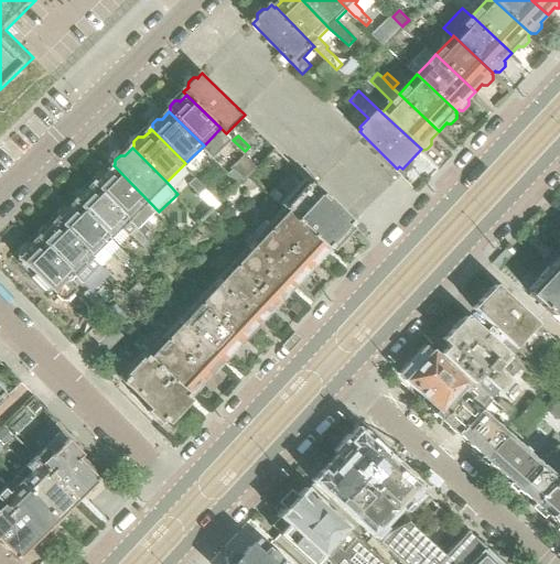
[(246,180),(259,166),(247,154),(234,167),(246,180)]
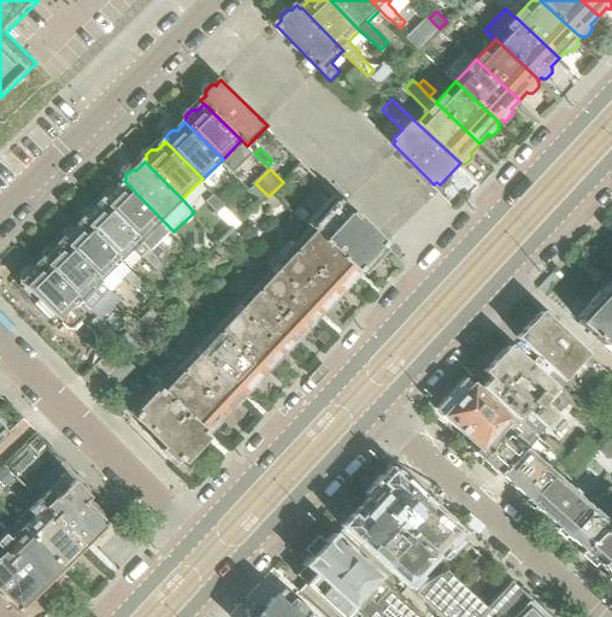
[(174,231),(124,181),(123,182),(117,189),(116,189),(111,189),(106,194),(106,199),(104,201),(153,251),(174,231)]
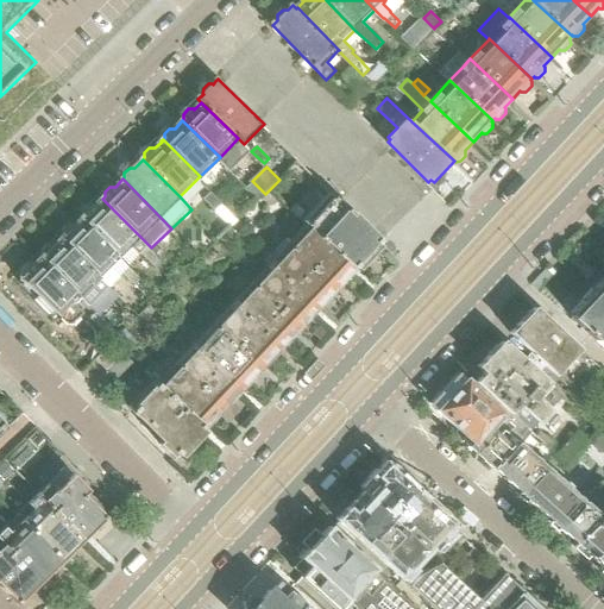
[(226,205),(214,192),(207,199),(219,211),(226,205)]
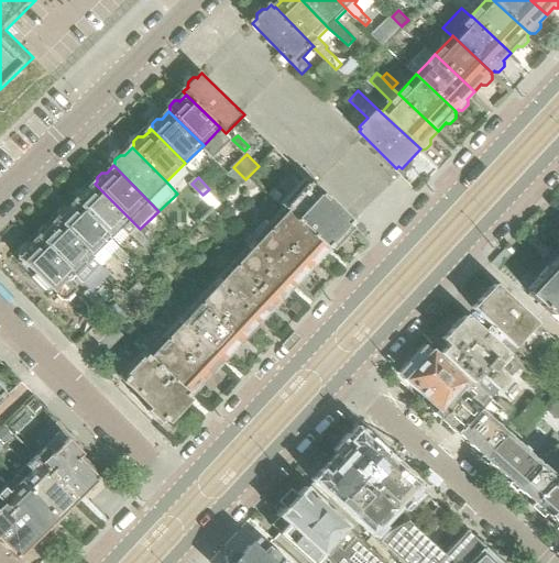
[(288,210),(328,247),(330,245),(333,247),(351,229),(349,225),(351,223),(316,188),(307,179),(282,205),(288,210)]
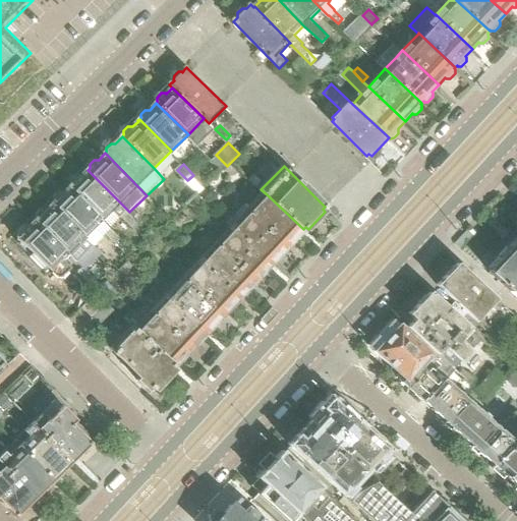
[(129,212),(88,170),(87,171),(88,171),(81,177),(81,176),(77,177),(72,181),(72,185),(71,186),(103,218),(113,209),(121,218),(123,216),(137,230),(142,225),(129,212)]
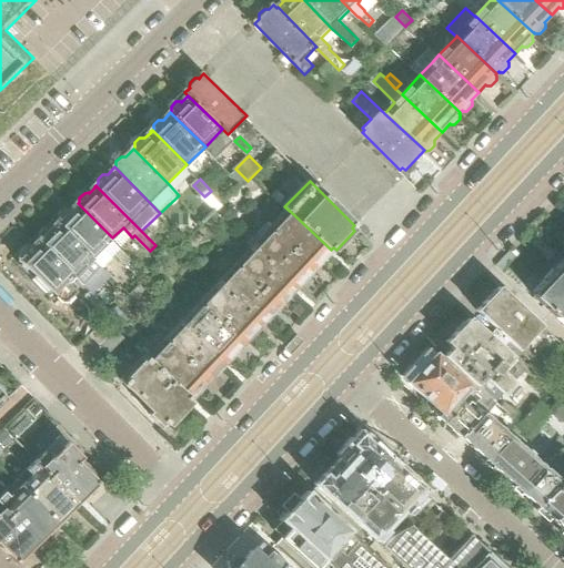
[(289,198),(280,189),(273,196),(282,204),(289,198)]
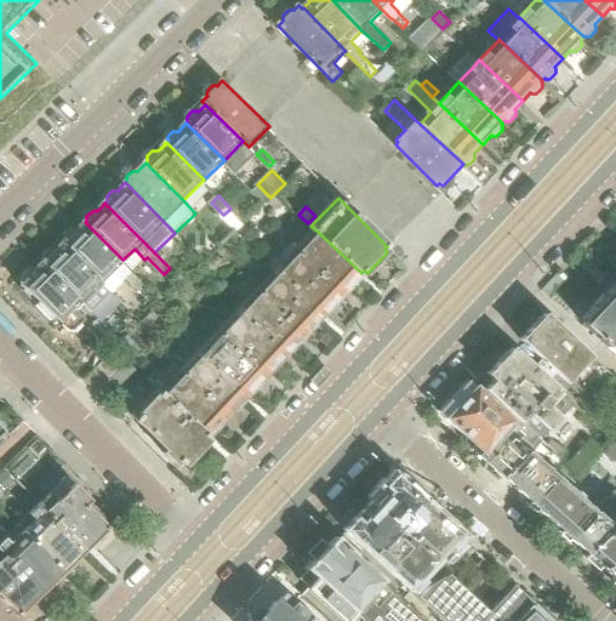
[(123,260),(85,222),(84,223),(77,231),(72,231),(67,235),(67,240),(64,243),(102,280),(102,279),(115,292),(130,279),(141,290),(147,284),(123,260)]
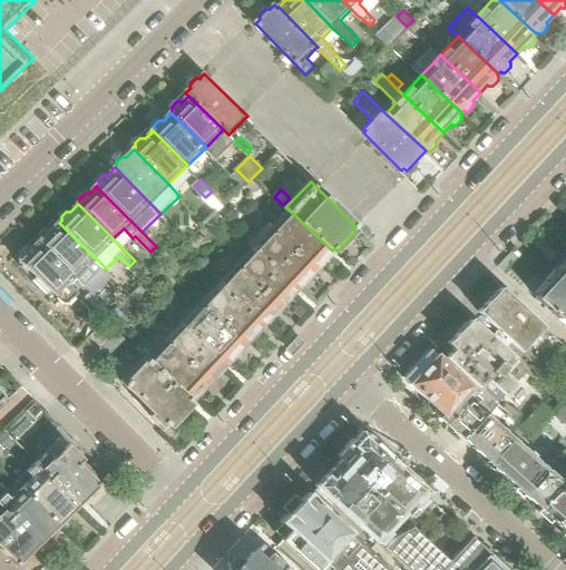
[(329,254),(332,251),(292,213),(257,249),(298,287),(320,265),(324,264),(330,259),(329,254)]
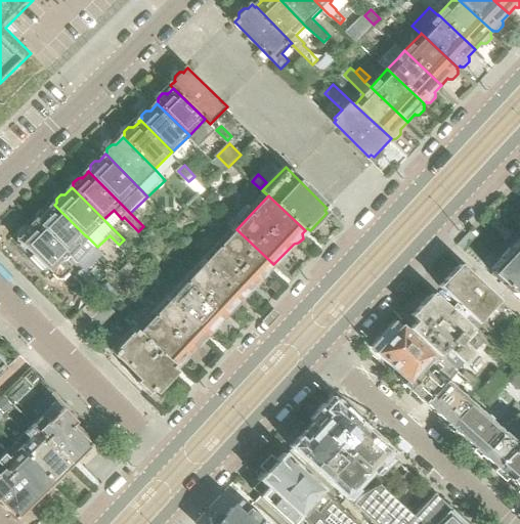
[(69,253),(86,236),(54,205),(53,205),(54,206),(48,211),(47,211),(43,211),(39,215),(39,220),(37,221),(69,253)]
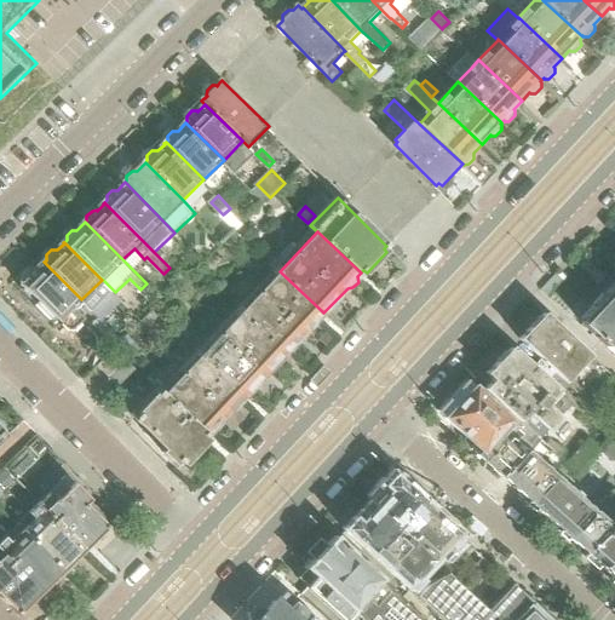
[(265,258),(274,267),(281,259),(271,251),(265,258)]
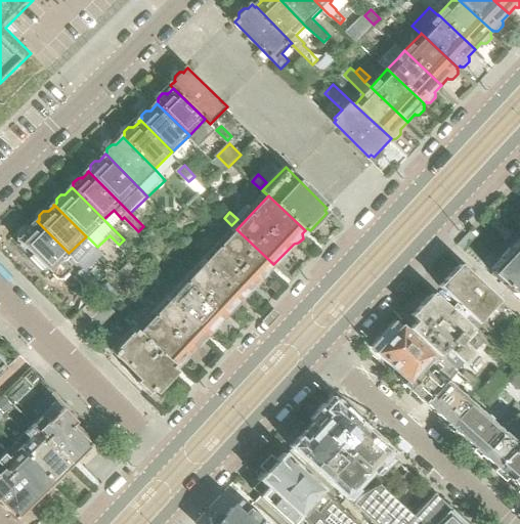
[(231,225),(224,218),(218,224),(226,231),(231,225)]
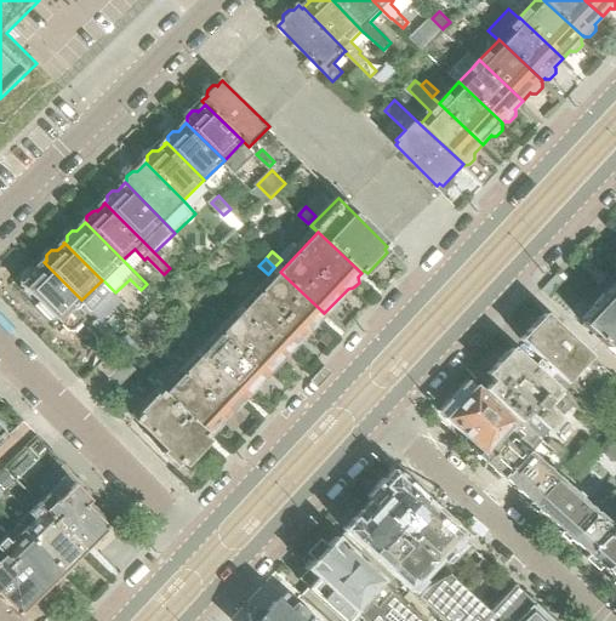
[(75,306),(81,300),(44,262),(44,263),(36,271),(36,269),(32,269),(26,275),(26,280),(23,280),(23,285),(24,286),(27,289),(36,298),(38,298),(43,303),(39,306),(53,320),(57,317),(72,331),(77,331),(89,319),(75,306)]
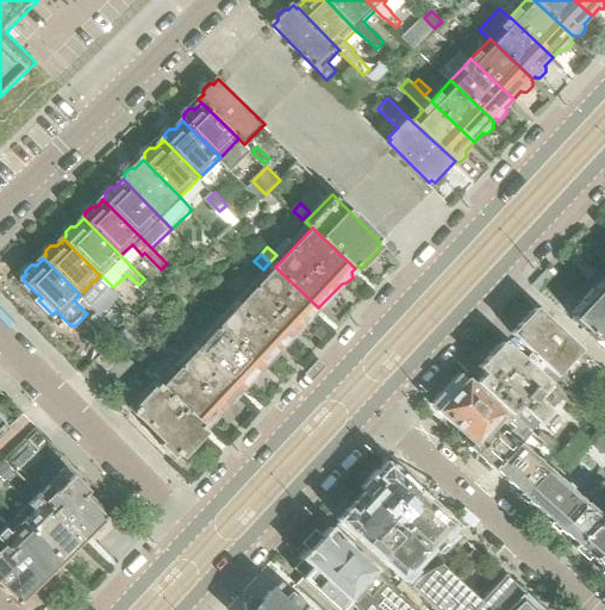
[(318,307),(275,267),(237,307),(281,348),(284,344),(289,344),(294,340),(294,334),(318,307)]
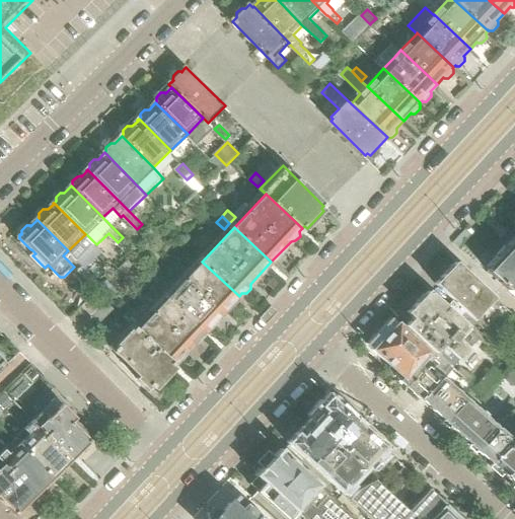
[(514,240),(509,247),(507,246),(500,253),(500,254),(501,255),(489,269),(492,272),(514,293),(514,240)]
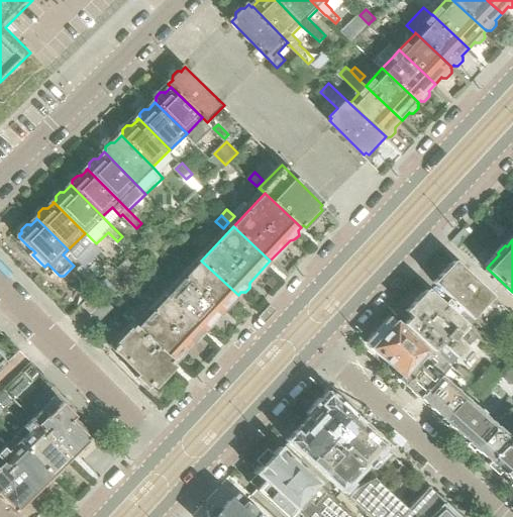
[(238,295),(201,261),(170,294),(206,328),(226,308),(230,307),(235,303),(235,298),(238,295)]
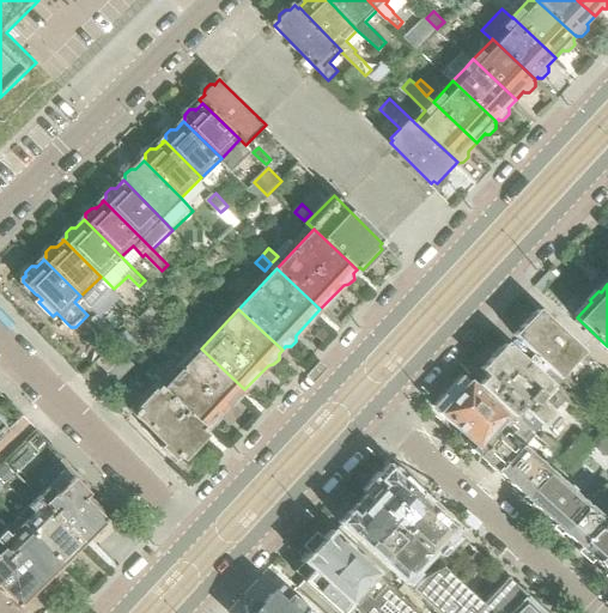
[(584,352),(540,311),(537,314),(536,313),(527,323),(528,325),(517,335),(561,377),(584,352)]
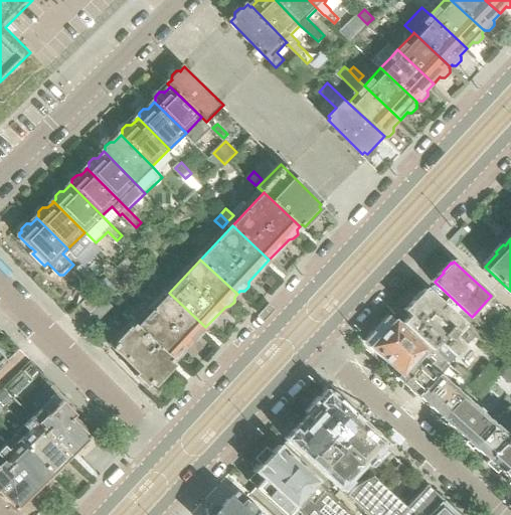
[(99,288),(101,286),(104,283),(96,276),(92,272),(83,265),(79,269),(88,277),(89,281),(95,287),(99,288)]
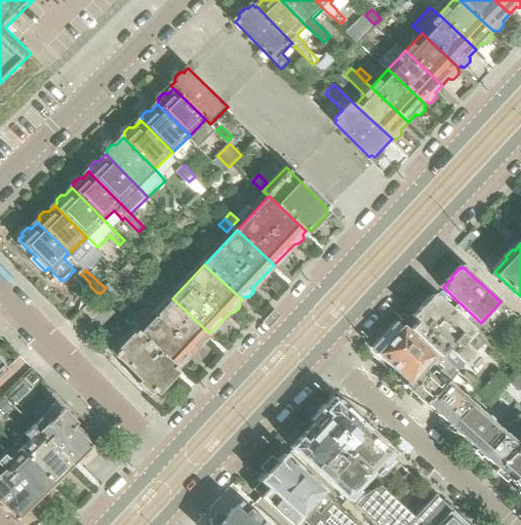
[(159,287),(167,294),(172,288),(165,281),(159,287)]
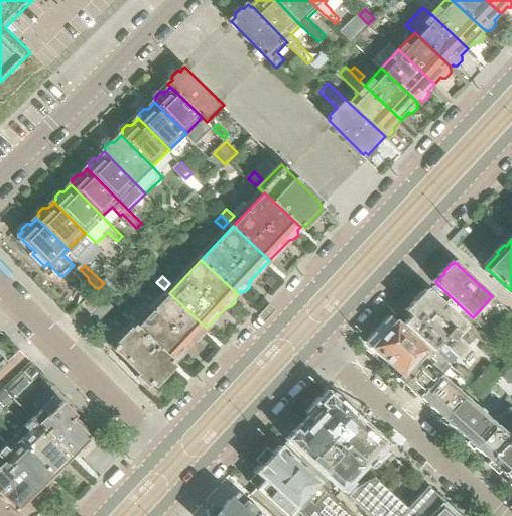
[(158,294),(164,289),(156,282),(151,287),(158,294)]
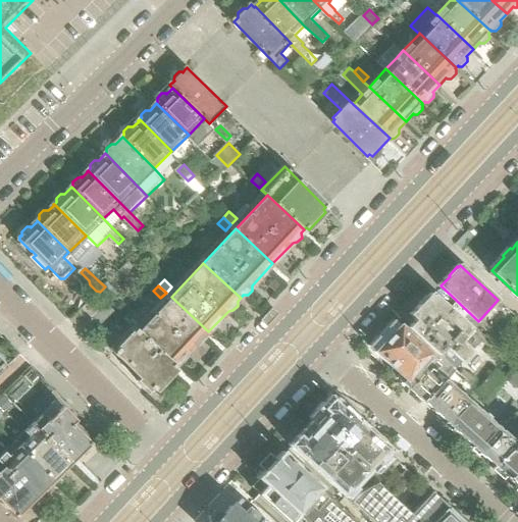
[(102,290),(100,292),(85,308),(86,309),(93,317),(107,304),(111,299),(102,290)]
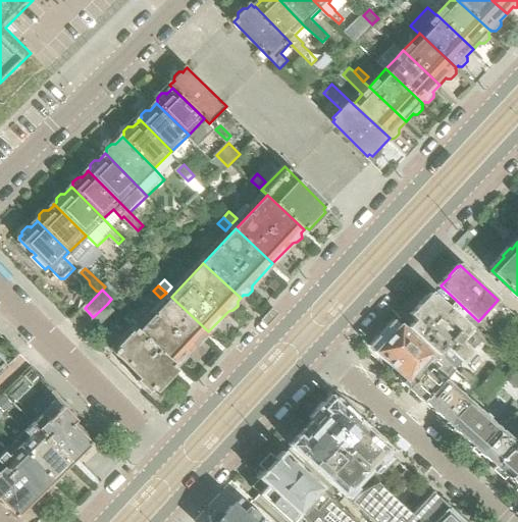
[(417,333),(435,351),(449,362),(450,361),(442,354),(447,347),(465,363),(475,352),(475,351),(484,341),(472,329),(461,318),(433,294),(430,297),(429,296),(421,304),(422,305),(414,313),(412,315),(418,320),(411,328),(417,333)]
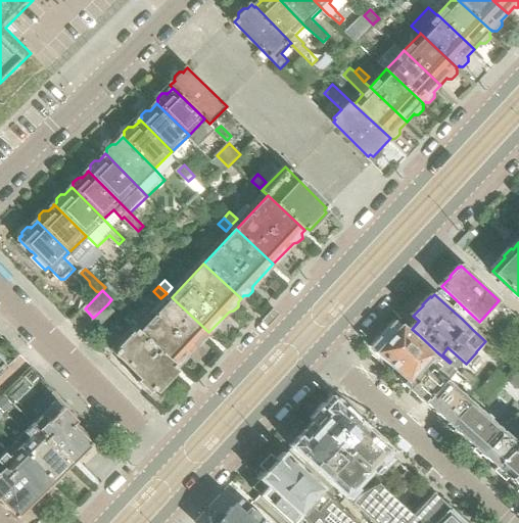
[(188,354),(208,332),(172,297),(140,331),(177,367),(179,364),(183,364),(188,359),(188,354)]
